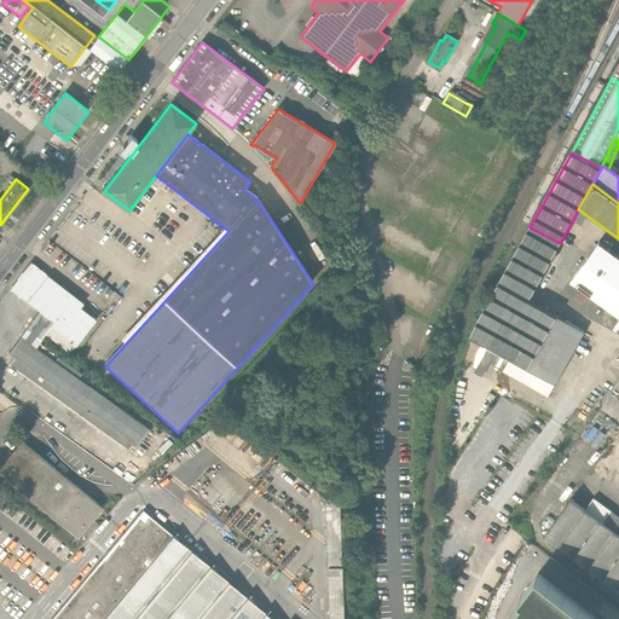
[(588,221),(586,215),(578,209),(573,220),(588,221)]
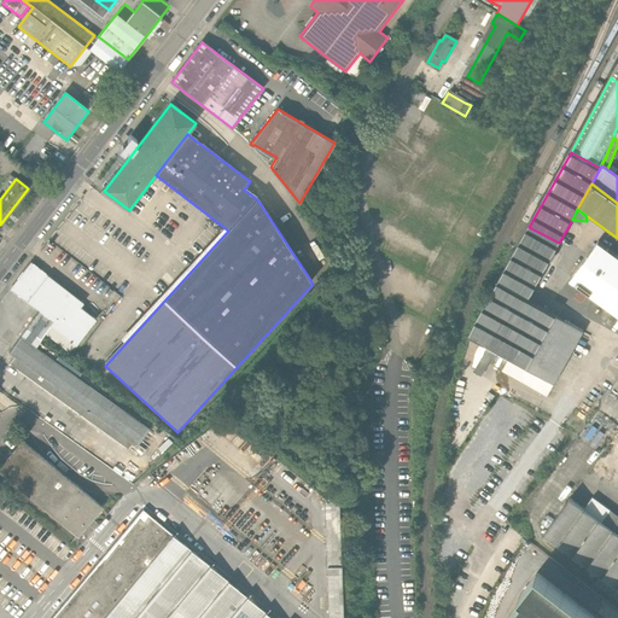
[(487,349),(497,356),(526,301),(559,243),(529,227),(467,339),(487,349)]
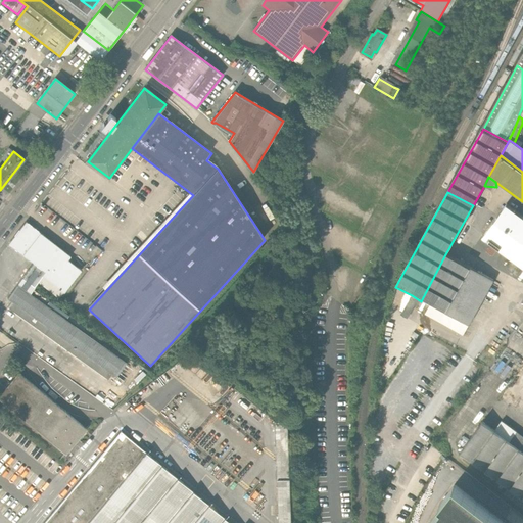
[(498,247),(509,255),(522,236),(522,216),(507,204),(482,236),(492,243),(487,251),(492,255),(498,247)]
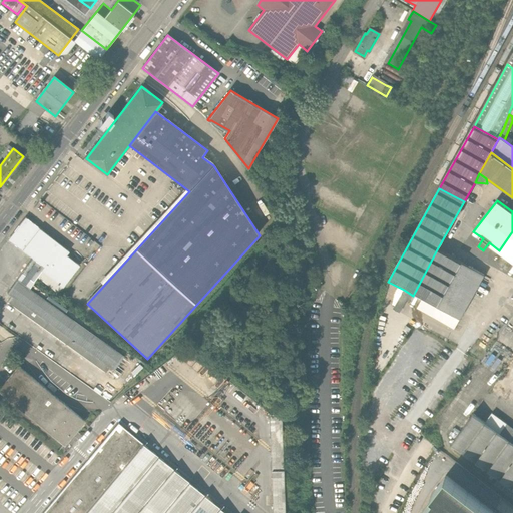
[(69,251),(26,218),(9,241),(32,258),(46,268),(38,279),(58,294),(80,265),(67,255),(69,251)]
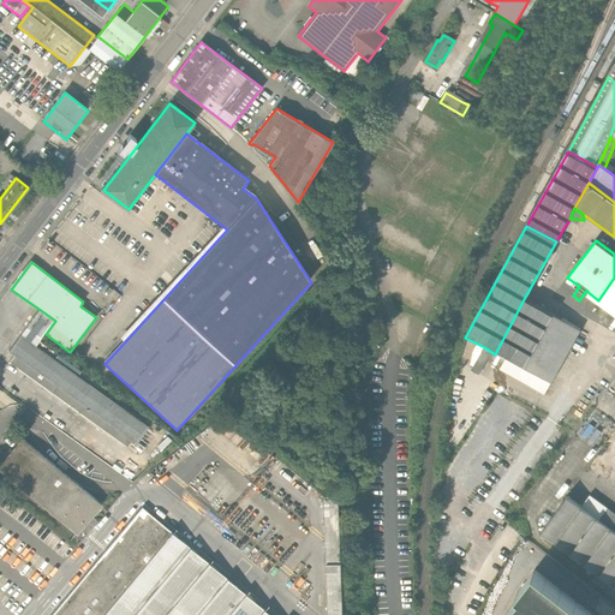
[(614,278),(598,300),(604,304),(596,315),(609,323),(614,314),(614,278)]
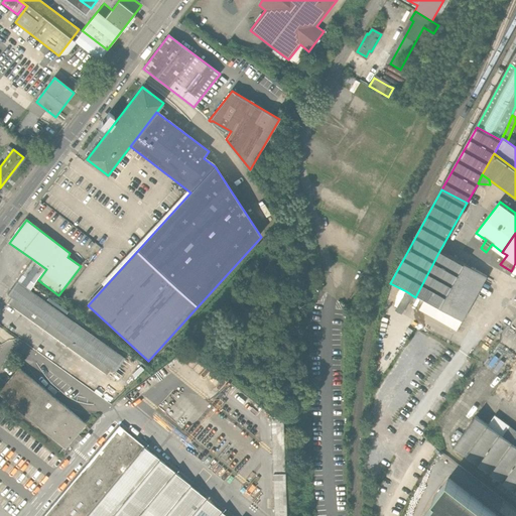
[(424,301),(438,309),(464,264),(439,251),(415,297),(424,301)]
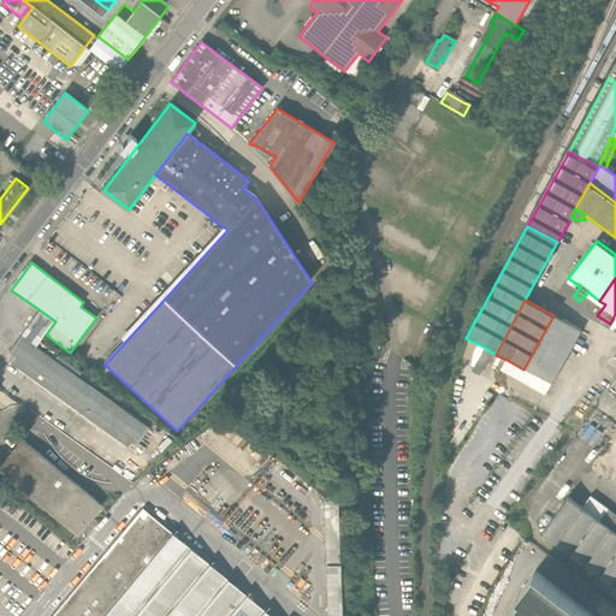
[(15,356),(10,362),(128,446),(132,440),(138,444),(150,427),(37,347),(46,335),(55,321),(39,309),(9,353),(15,356)]
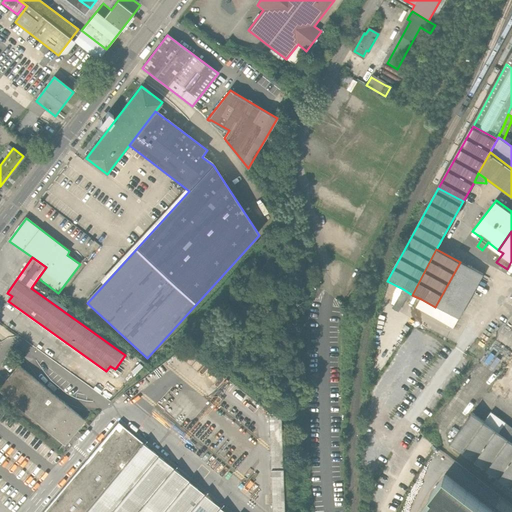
[(484,275),(460,262),(435,307),(459,320),(484,275)]
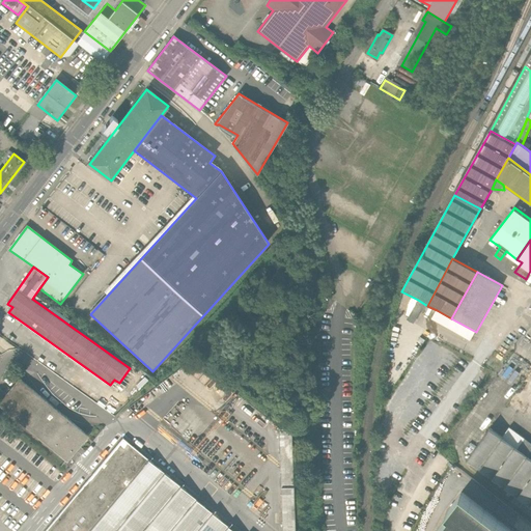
[(418,300),(406,323),(412,326),(419,313),(422,314),(427,306),(418,300)]
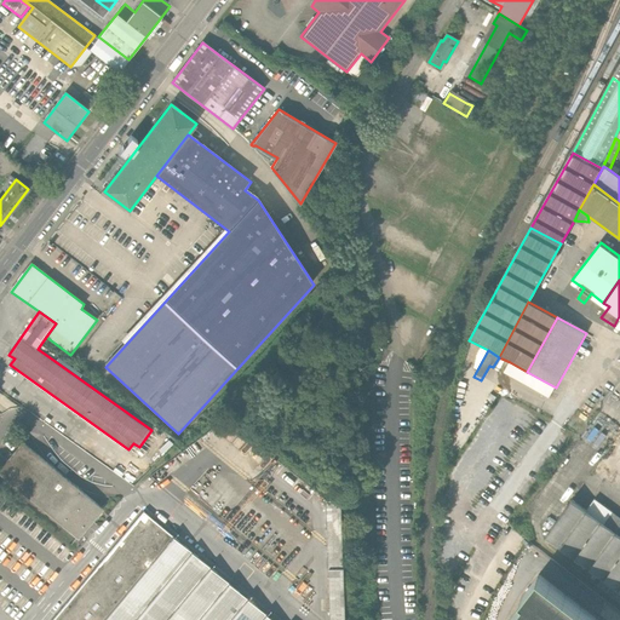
[(549,401),(556,388),(527,372),(510,362),(503,375),(549,401)]
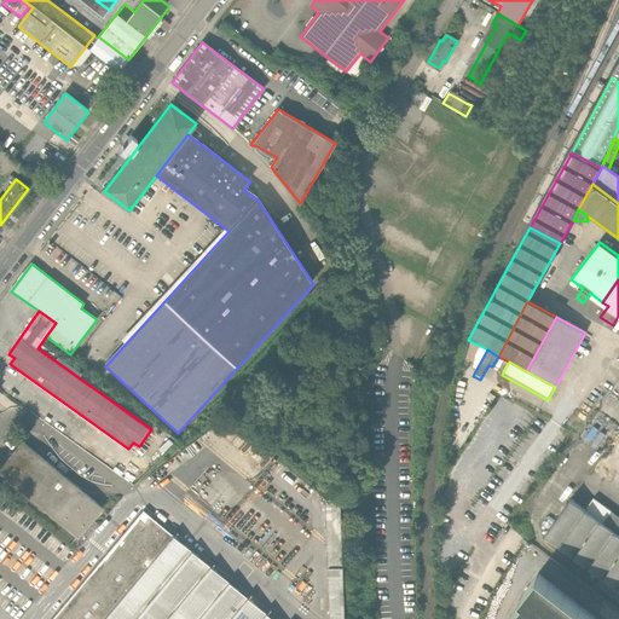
[(102,509),(22,443),(0,468),(0,475),(77,539),(102,509)]
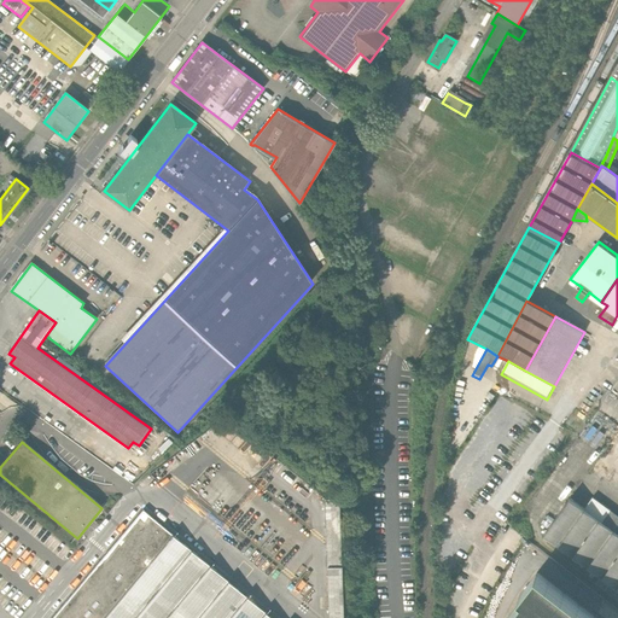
[(222,474),(215,485),(217,488),(207,502),(219,511),(238,485),(222,474)]
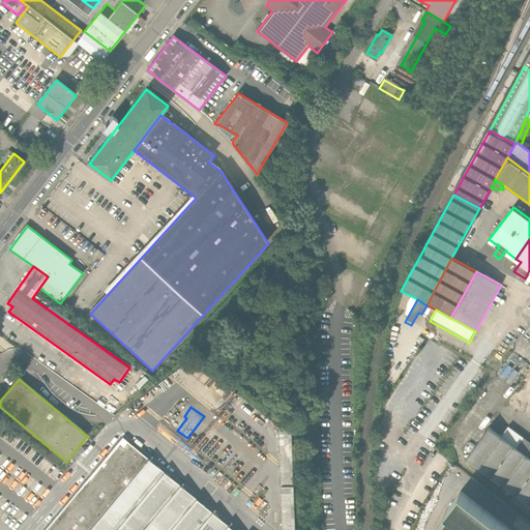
[(209,419),(189,440),(213,462),(233,440),(209,419)]
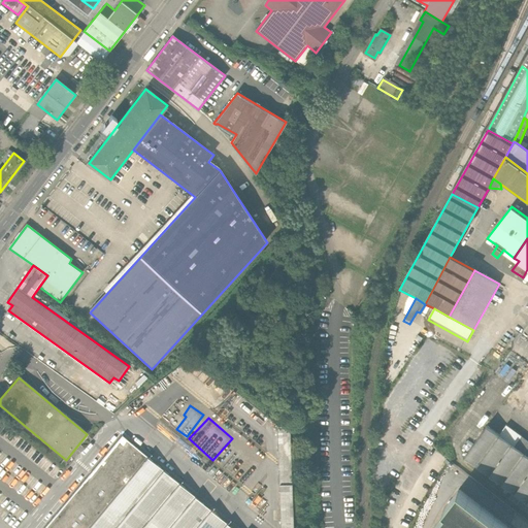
[(277,426),(279,484),(292,484),(290,425),(277,426)]
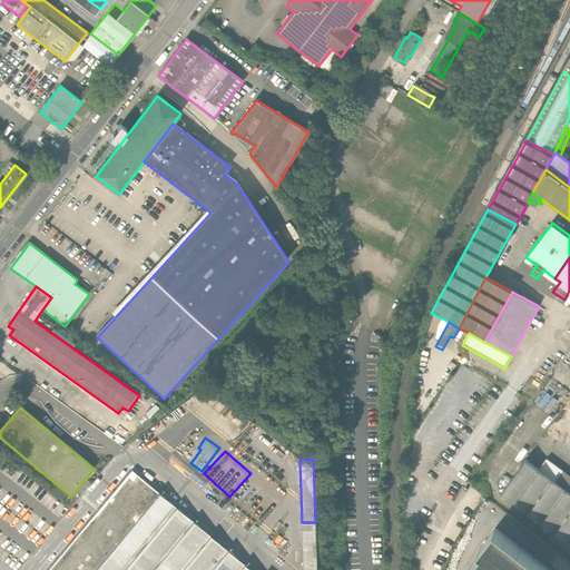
[(569,491),(539,470),(526,460),(501,493),(553,531),(548,538),(569,553),(569,491)]
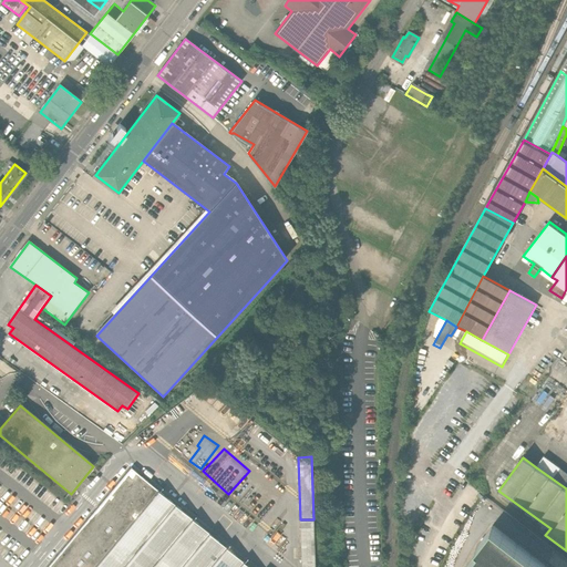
[(566,474),(543,457),(536,467),(566,488),(566,474)]
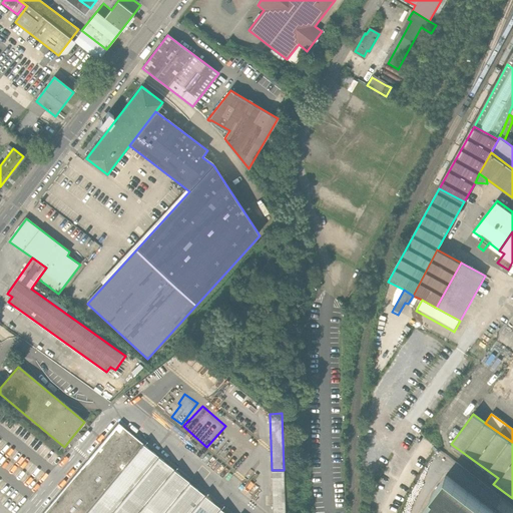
[(225,512),(118,425),(45,512),(225,512)]
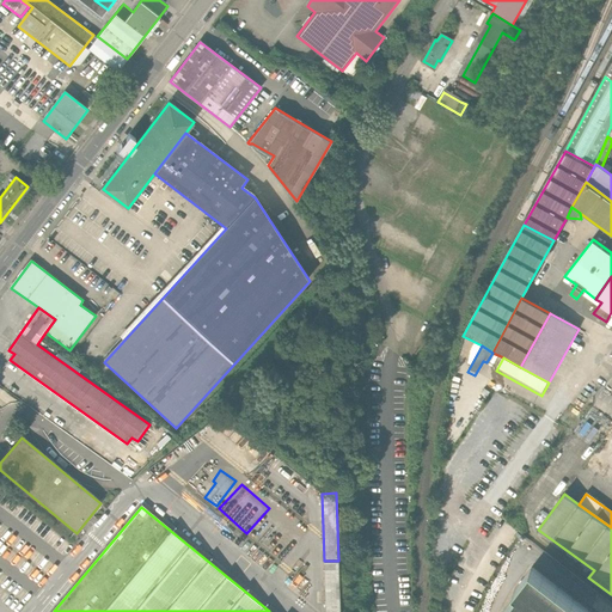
[(340,611),(338,561),(324,561),(325,611),(340,611)]
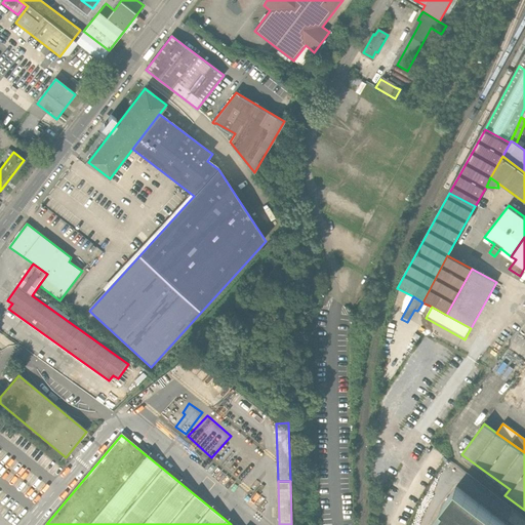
[(506,524),(456,486),(441,506),(444,508),(430,524),(506,524)]
